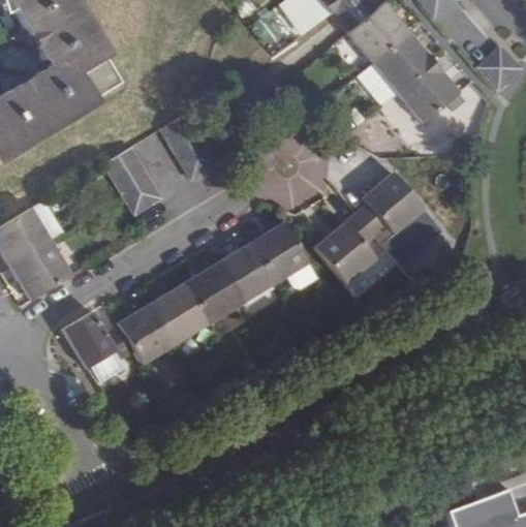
[(0,0),(41,66),(0,91),(0,168),(100,106),(96,100),(121,85),(105,62),(113,57),(78,0),(0,0)]
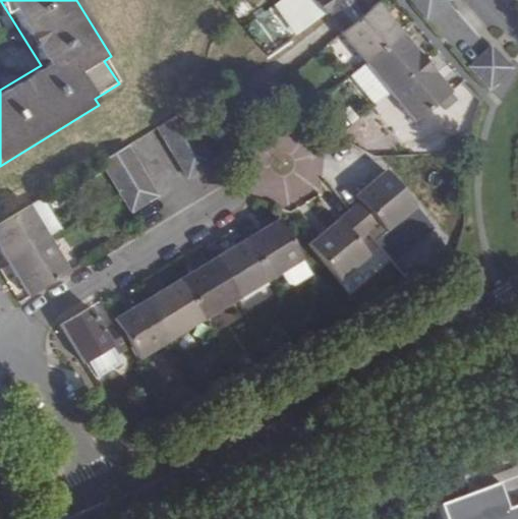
[(317,0),(326,12),(328,10),(341,0),(317,0)]
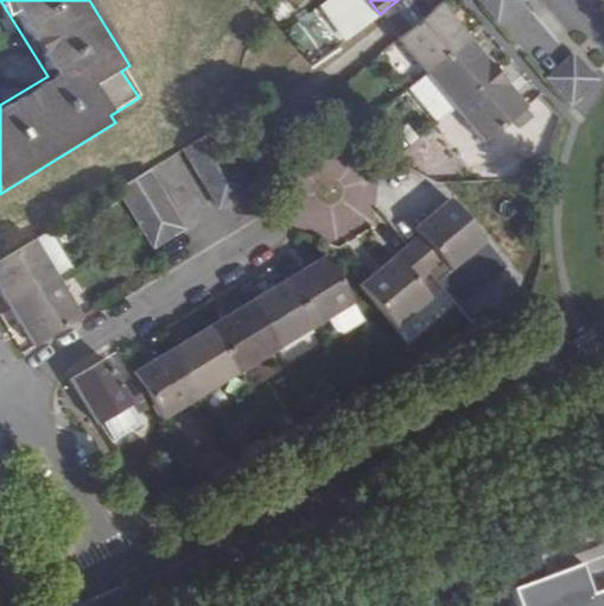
[(398,0),(382,12),(399,38),(438,6),(433,0),(398,0)]
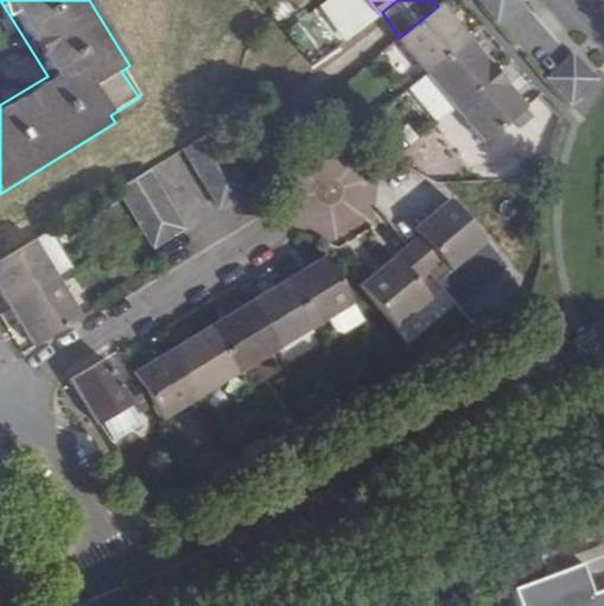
[(485,0),(501,19),(514,8),(525,0),(485,0)]
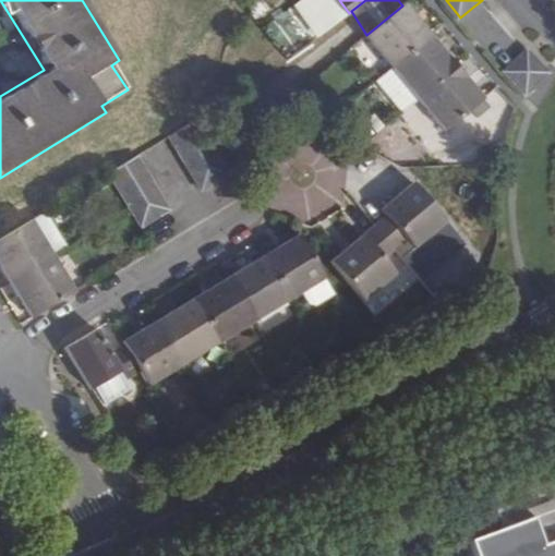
[(366,35),(394,67),(433,34),(406,2),(402,5),(366,35)]
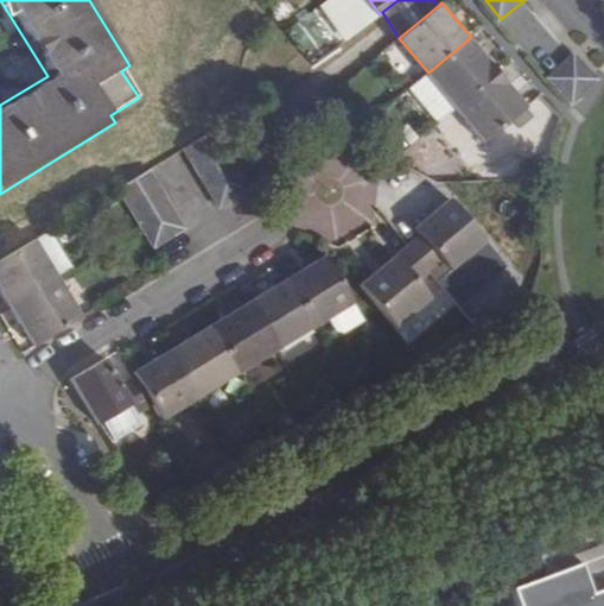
[(428,73),(457,106),(500,70),(471,37),(428,73)]
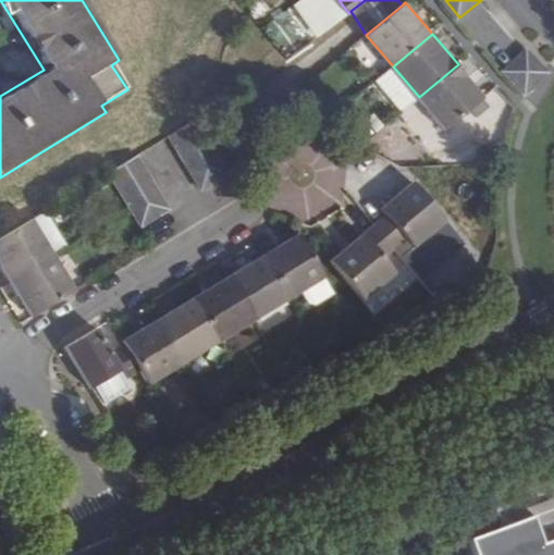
[(506,71),(527,93),(539,82),(550,71),(529,49),(517,60),(506,71)]
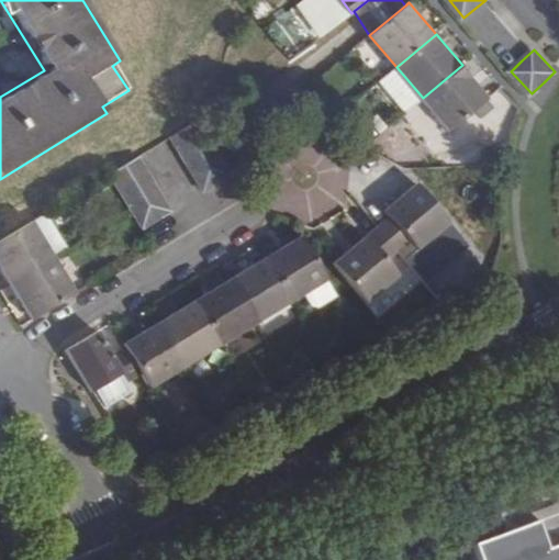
[(462,65),(423,98),(450,131),(489,98),(462,65)]
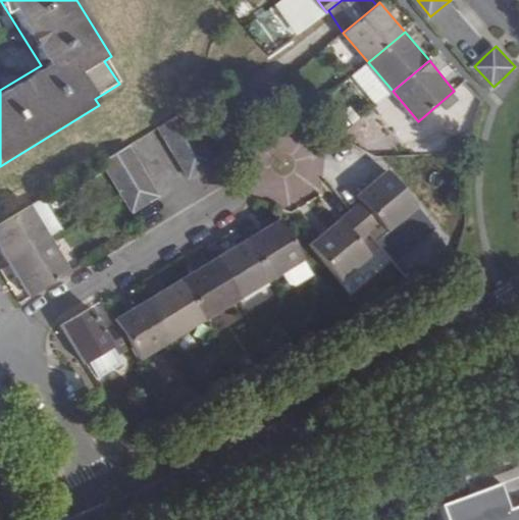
[(192,123),(185,111),(160,126),(167,139),(192,123)]
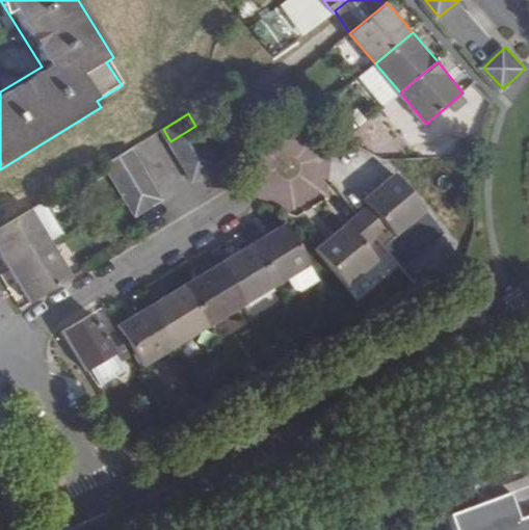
[(204,138),(195,126),(170,141),(178,154),(204,138)]
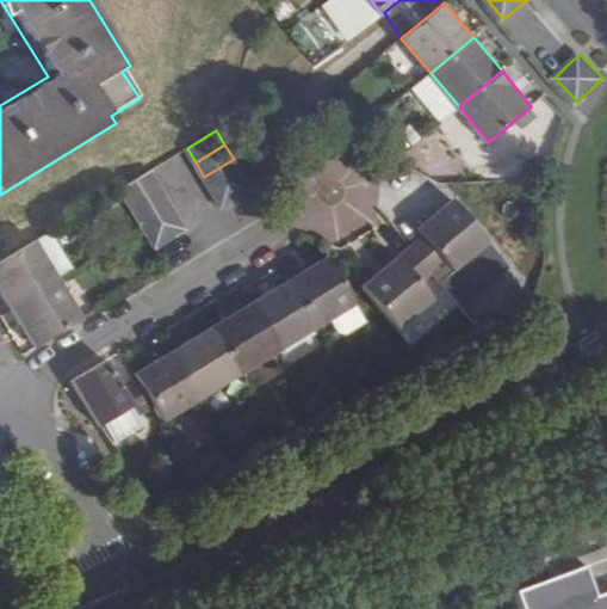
[(242,173),(234,159),(204,177),(214,191),(242,173)]
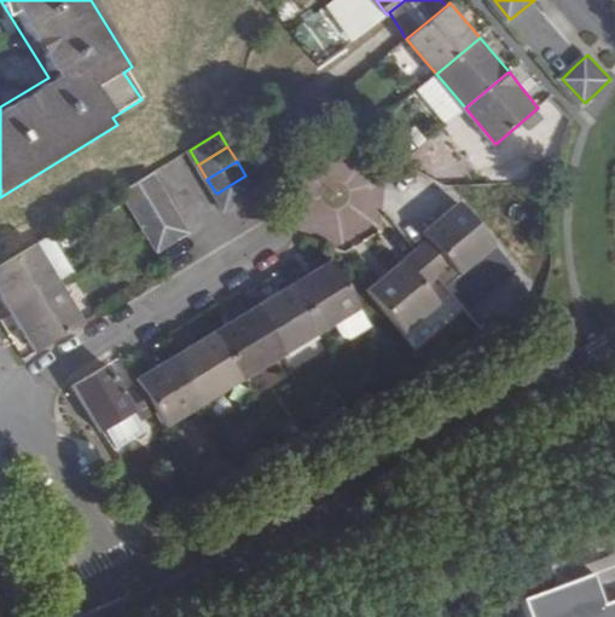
[(163,186),(154,173),(123,190),(133,205),(163,186)]
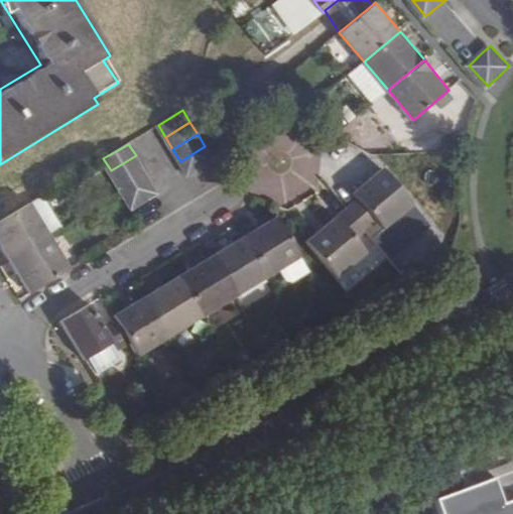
[(205,146),(180,161),(188,174),(213,158),(205,146)]
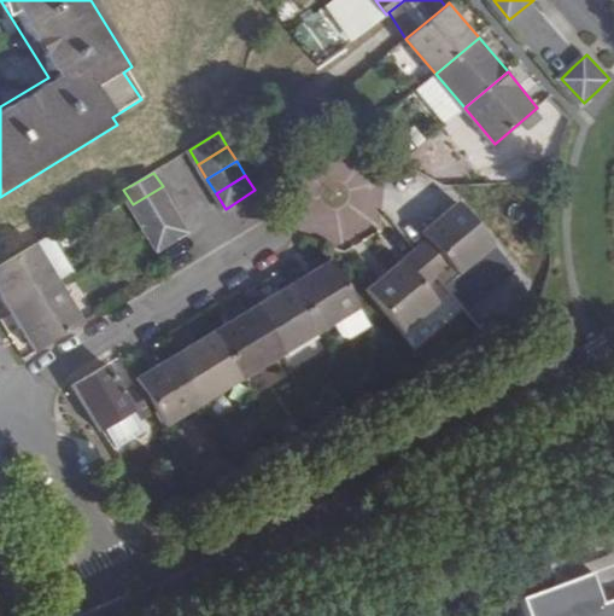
[(171,201),(163,186),(133,204),(141,219),(171,201)]
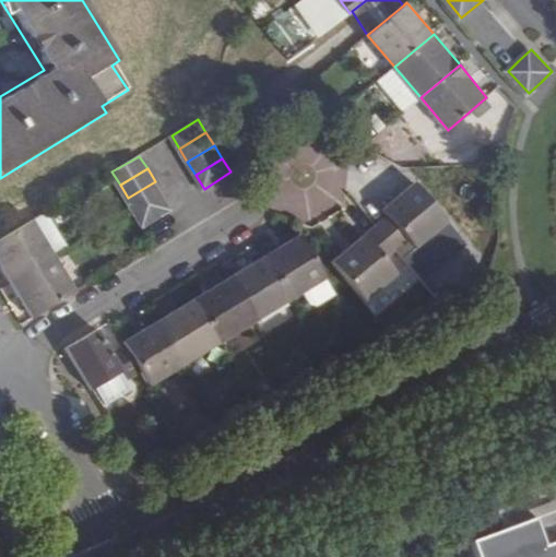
[(163,194),(155,181),(128,198),(133,206),(135,211),(163,194)]
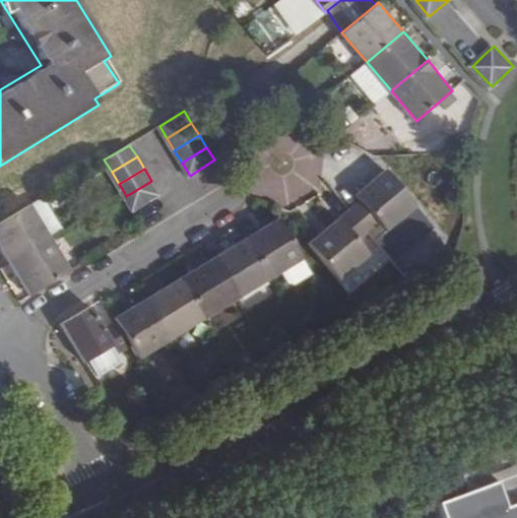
[(350,208),(370,232),(402,270),(443,236),(416,205),(387,170),(357,194),(362,199),(350,208)]
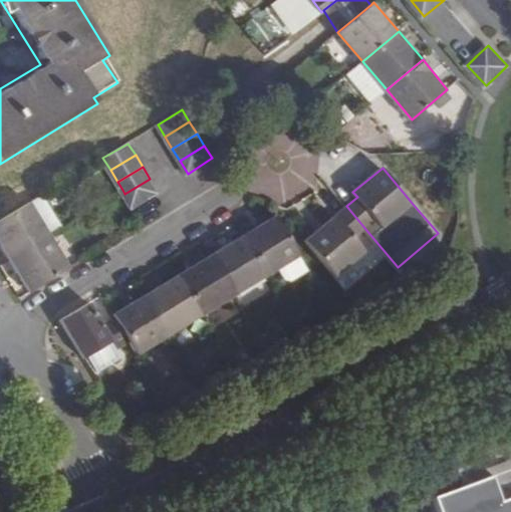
[(124,194),(133,207),(158,191),(150,179),(124,194)]
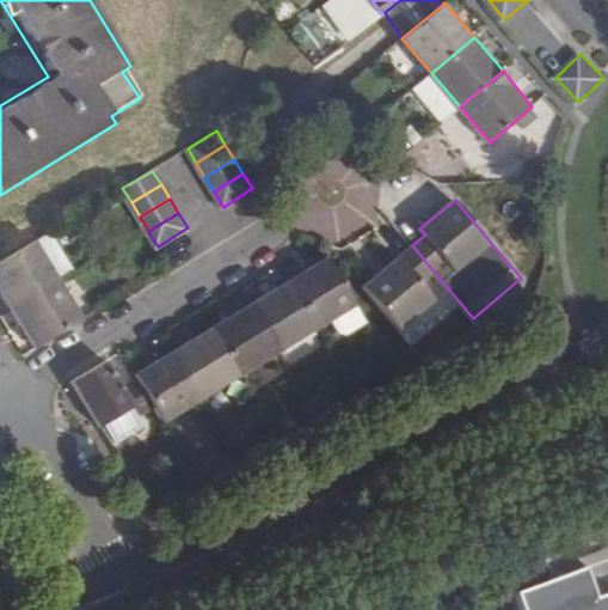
[(37,239),(0,262),(0,286),(12,306),(60,278),(37,239)]
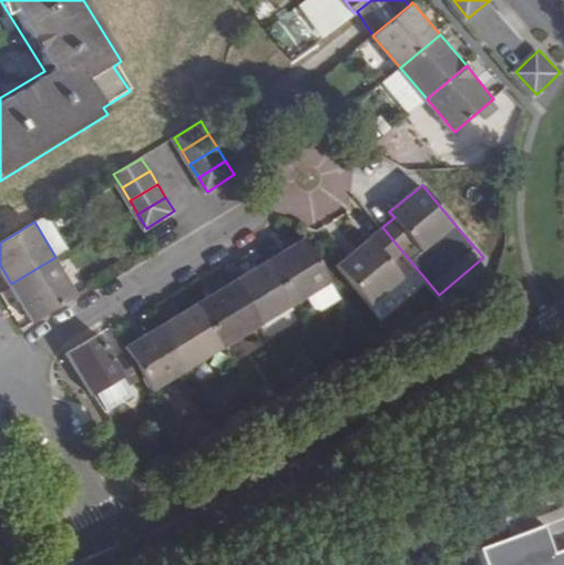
[(391,262),(403,253),(382,227),(338,264),(371,304),(403,276),(391,262)]
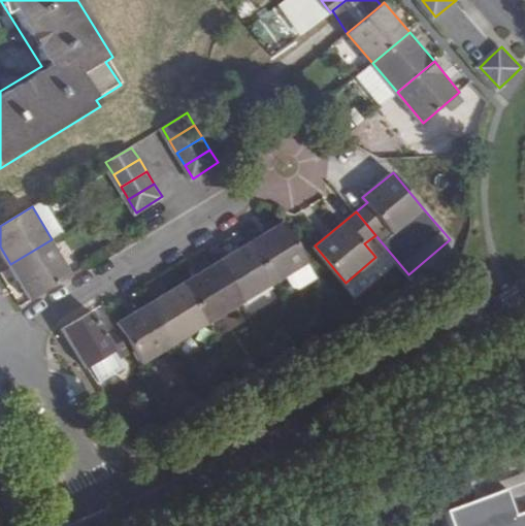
[(274,282),(308,262),(284,221),(250,241),(274,282)]
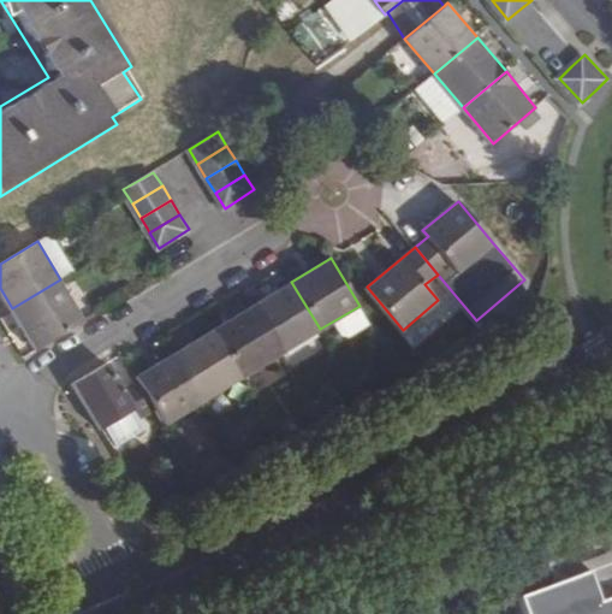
[(60,279),(12,308),(36,348),(84,319),(60,279)]
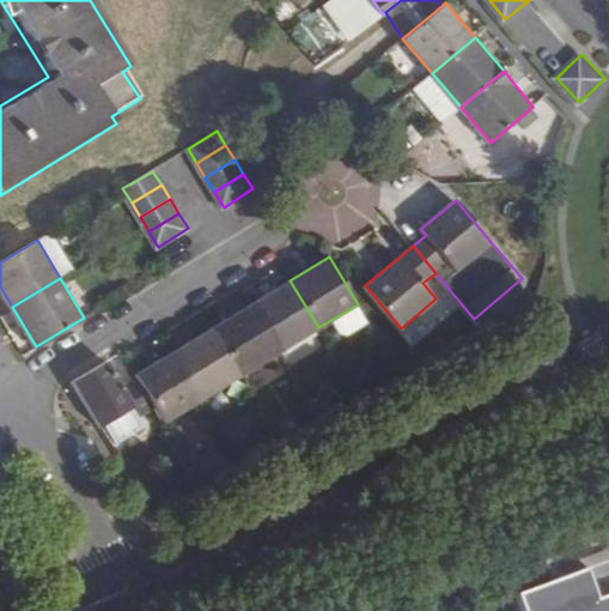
[(251,304),(281,351),(318,327),(290,280),(251,304)]
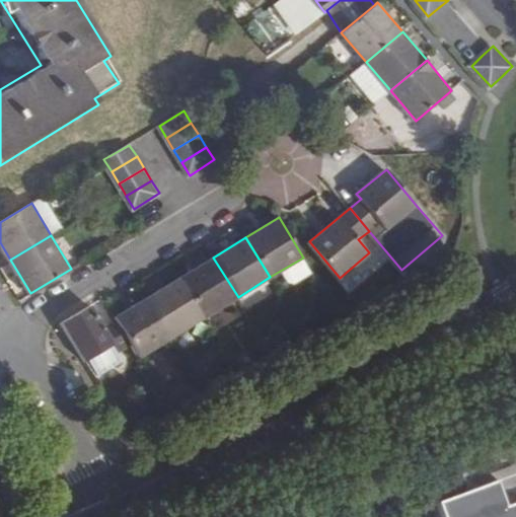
[(180,276),(206,316),(238,297),(213,257),(180,276)]
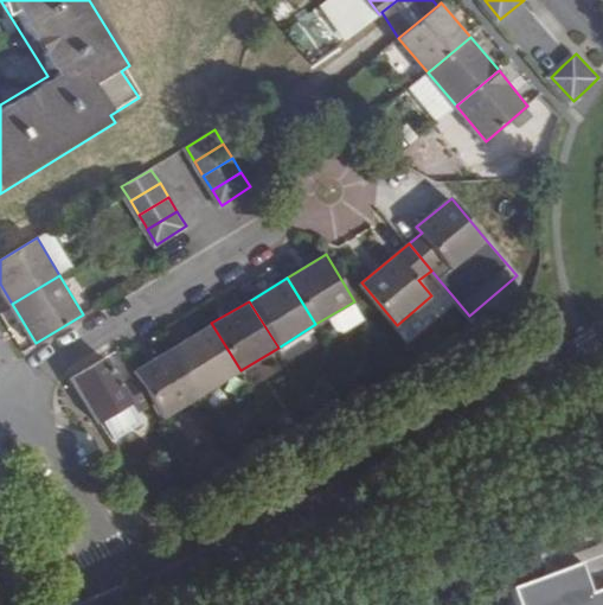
[(365,318),(354,301),(331,316),(338,328),(346,330),(365,318)]
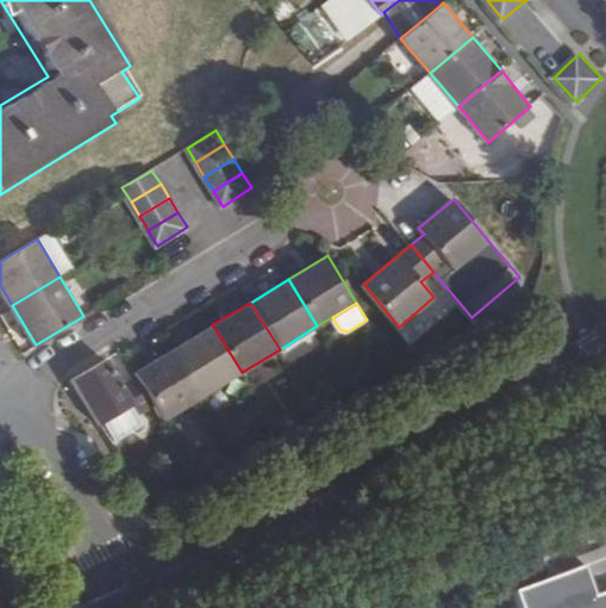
[(174,348),(202,396),(242,372),(212,324),(174,348)]
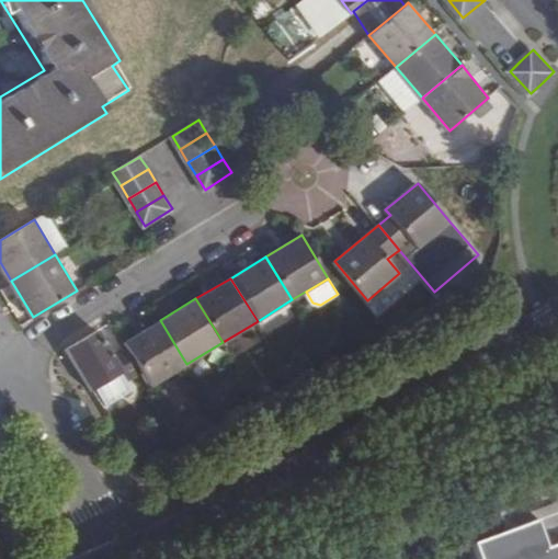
[(125,341),(126,343),(143,371),(151,386),(186,364),(160,320),(125,341)]
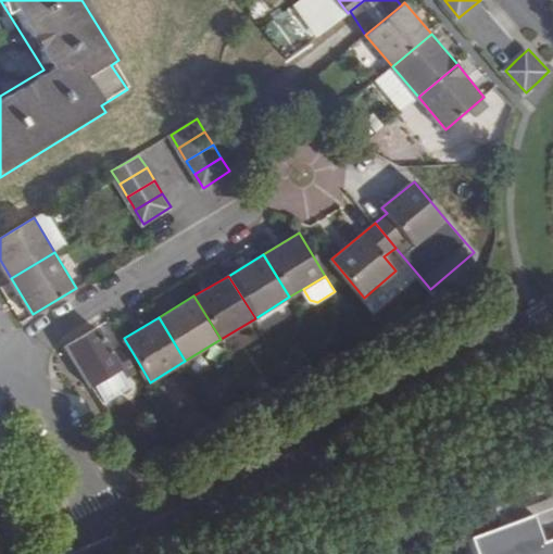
[(98,325),(66,344),(84,373),(92,387),(99,383),(123,369),(127,377),(141,367),(125,340),(111,349),(98,325)]
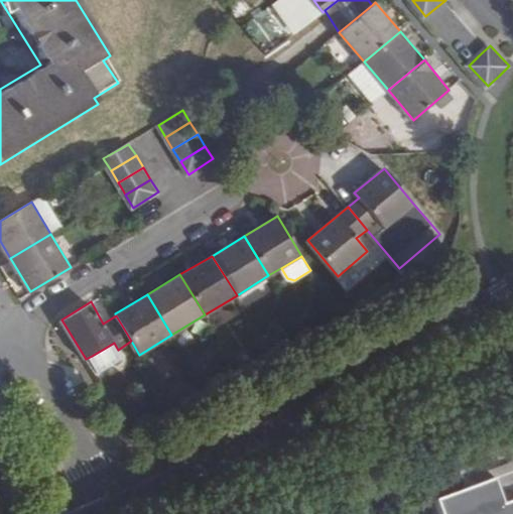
[(114,343),(92,356),(102,373),(124,361),(118,350),(114,343)]
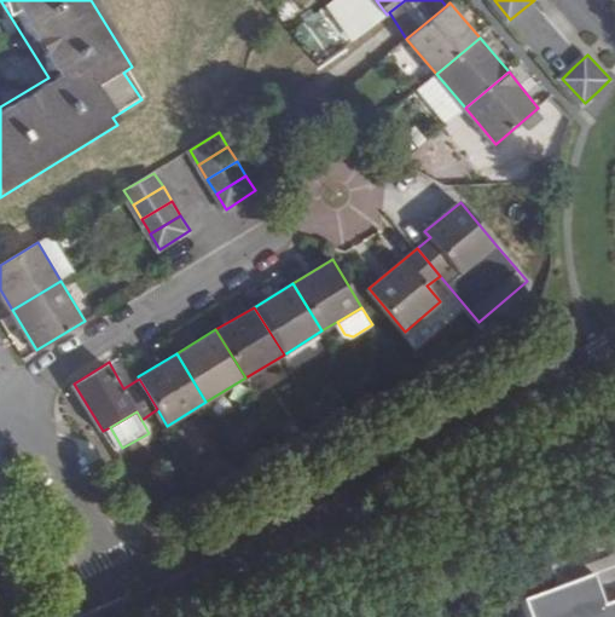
[(564,583),(531,597),(538,616),(614,616),(614,536),(555,557),(564,583)]
